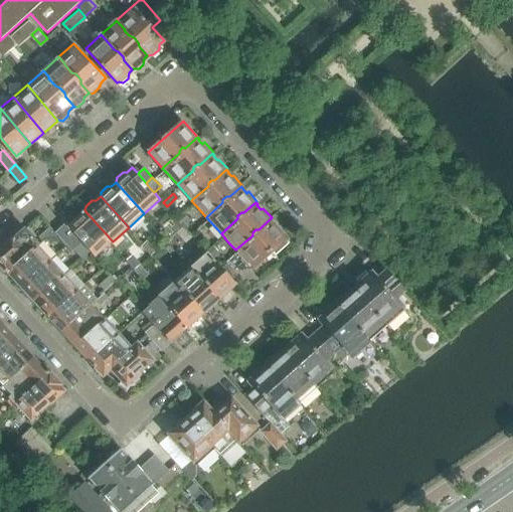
[(102,252),(113,241),(84,210),(75,218),(75,222),(70,226),(83,241),(96,256),(101,251),(102,252)]
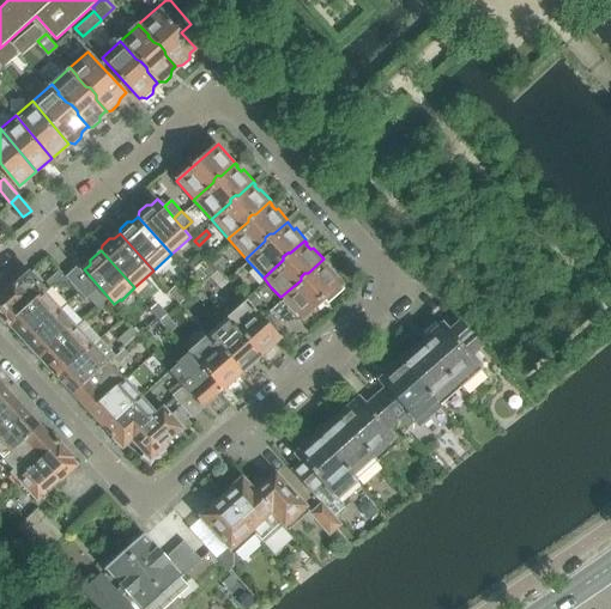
[(210,257),(217,266),(227,259),(218,250),(210,257)]
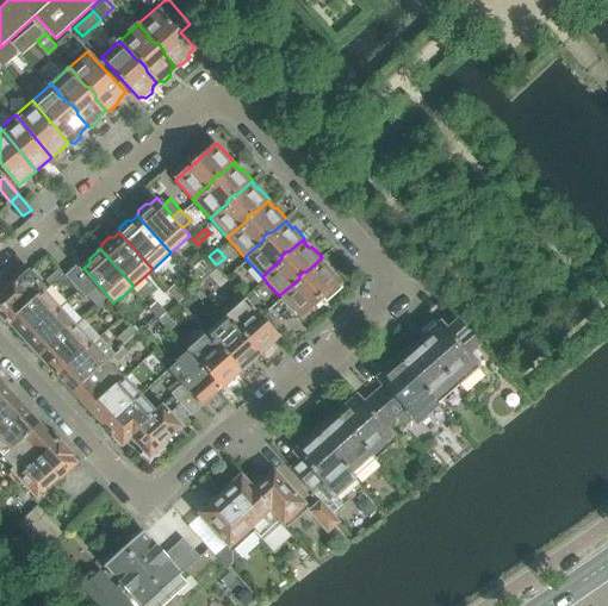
[(216,264),(209,256),(208,255),(198,262),(209,274),(217,266),(216,264)]
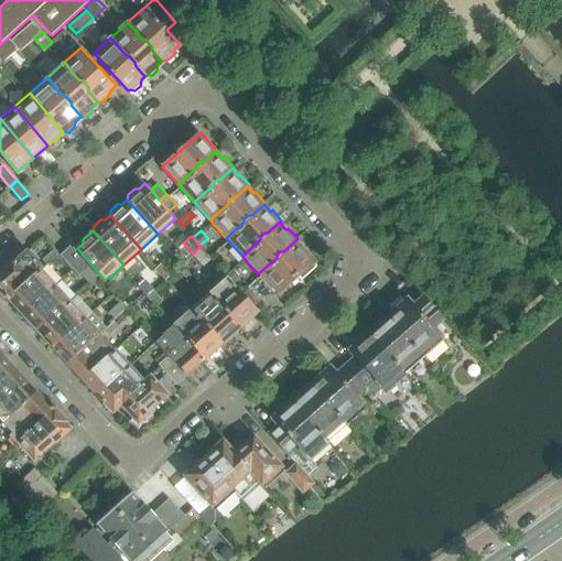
[(299,243),(296,239),(283,251),(280,251),(277,255),(277,258),(258,273),(277,294),(300,273),(303,277),(317,263),(312,258),(314,256),(304,246),(302,248),(298,244),(299,243)]
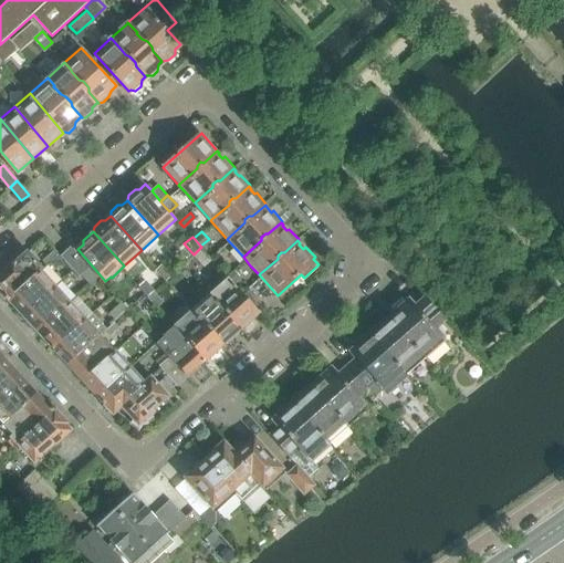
[(92,266),(77,249),(74,247),(63,257),(81,275),(82,274),(90,267),(92,266)]
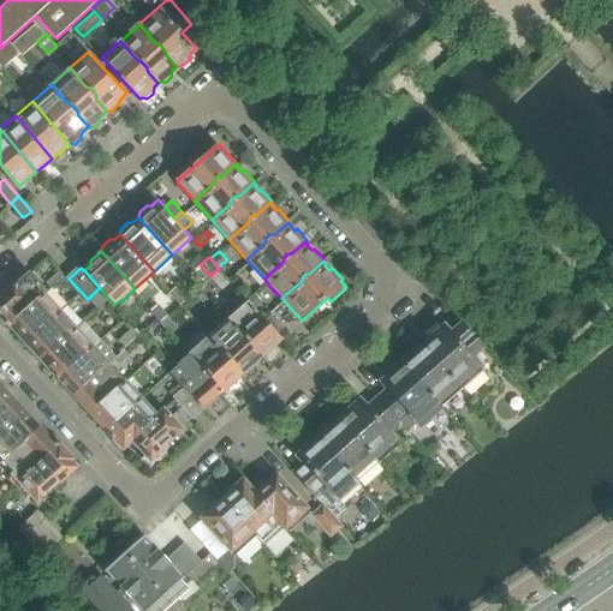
[(52,286),(55,283),(65,275),(60,270),(48,282),(52,286)]
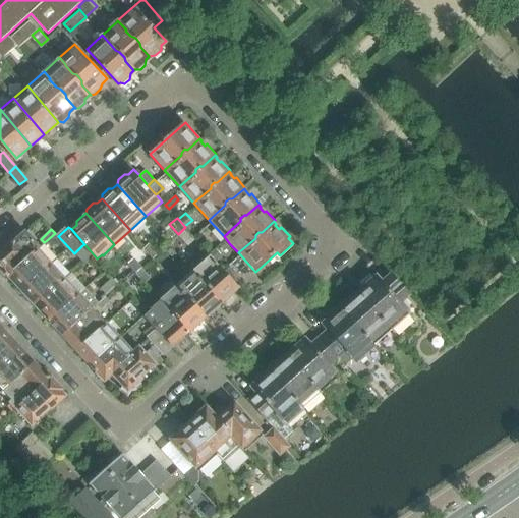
[(39,247),(40,246),(25,231),(19,236),(21,238),(18,241),(16,239),(0,253),(0,266),(8,275),(10,273),(11,274),(39,247)]
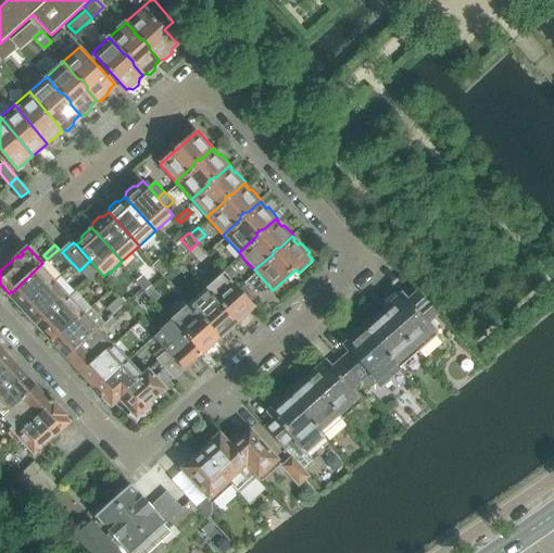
[(214,248),(208,253),(211,258),(213,260),(219,254),(214,248)]
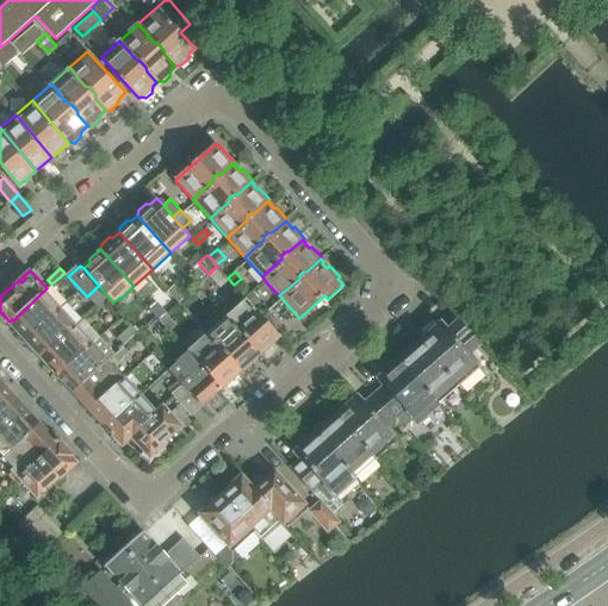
[(64,273),(55,281),(61,288),(70,279),(64,273)]
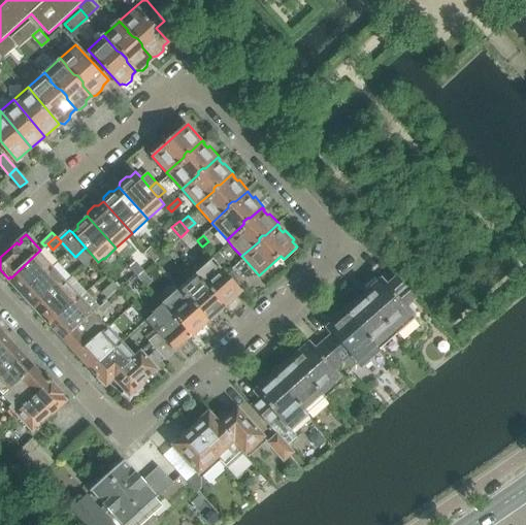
[(156,259),(160,256),(152,245),(148,250),(156,259)]
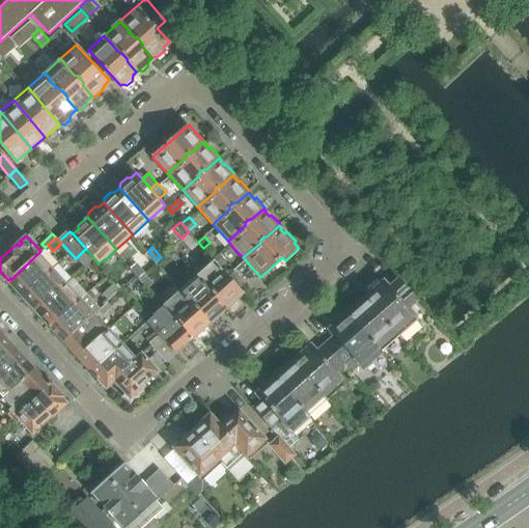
[(86,264),(91,258),(84,250),(77,257),(85,267),(87,265),(86,264)]
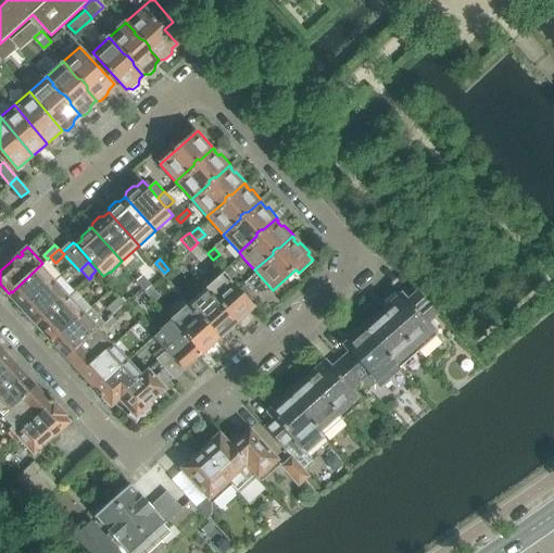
[(24,310),(57,280),(41,264),(12,292),(15,296),(14,297),(15,299),(15,301),(24,310)]
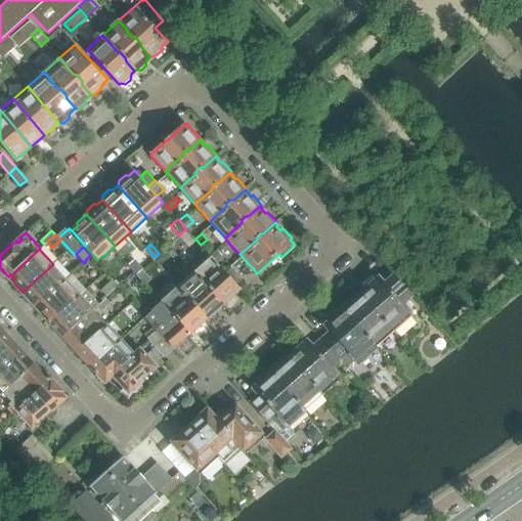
[(216,261),(223,255),(218,249),(211,255),(212,257),(216,261)]
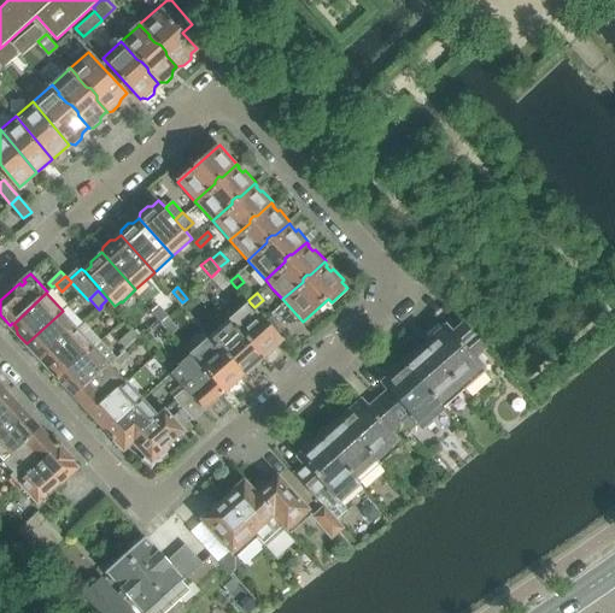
[(107,314),(113,308),(106,300),(100,306),(101,307),(107,314)]
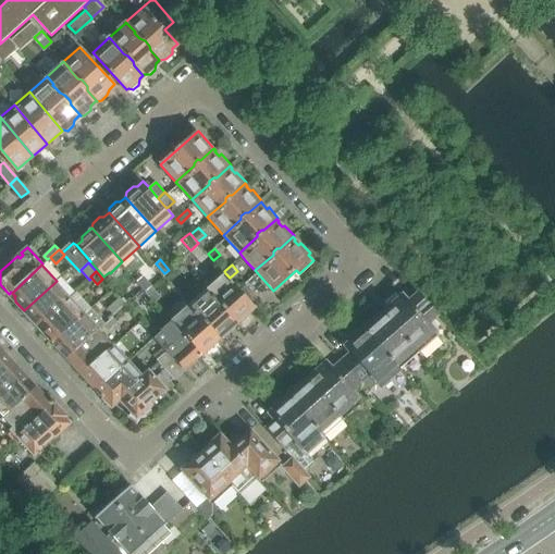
[(225,273),(224,271),(223,271),(205,287),(235,320),(236,322),(247,314),(247,309),(253,305),(251,303),(244,294),(239,290),(230,278),(225,273)]
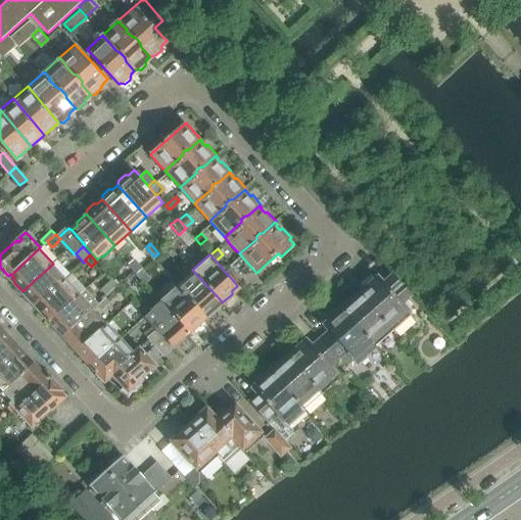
[(136,257),(130,263),(138,272),(142,268),(144,267),(136,257)]
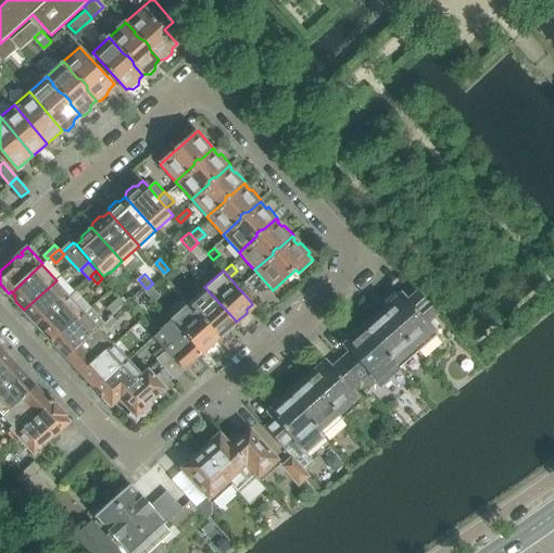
[(198,292),(187,302),(216,335),(218,337),(229,328),(229,324),(235,319),(204,287),(198,278),(190,285),(198,292)]
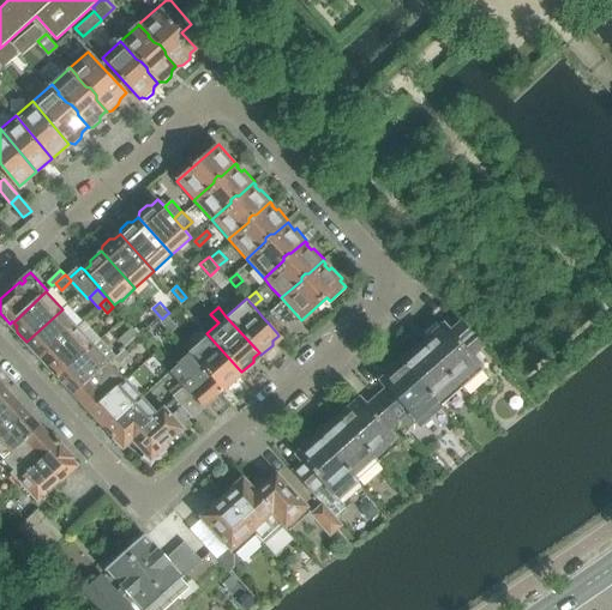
[(43,355),(77,325),(63,309),(27,342),(34,349),(36,349),(39,351),(40,351),(43,355)]
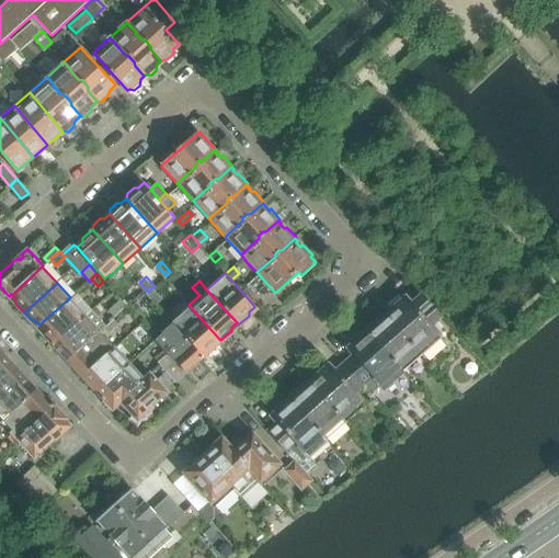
[(253,305),(260,298),(248,285),(241,292),(246,296),(253,305)]
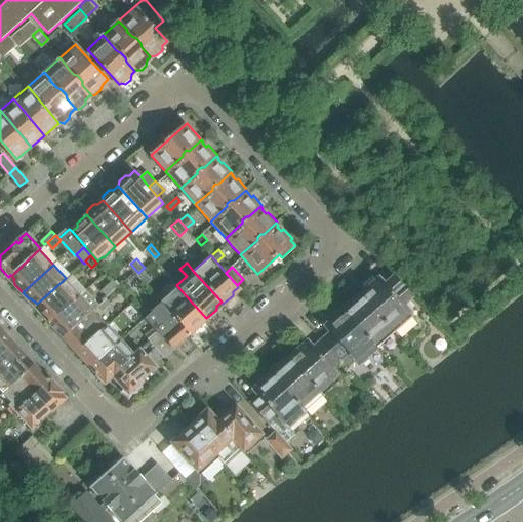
[(144,269),(143,269),(138,273),(147,283),(152,279),(144,269)]
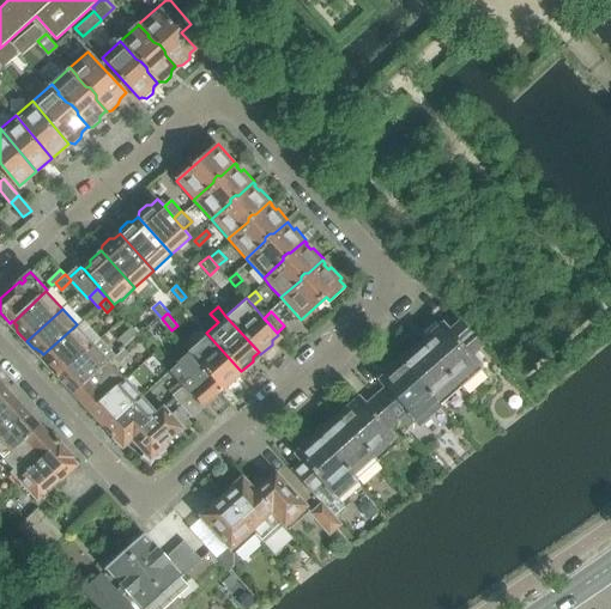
[(430,336),(423,342),(439,359),(437,363),(442,369),(446,369),(461,387),(483,367),(483,359),(477,352),(483,346),(460,321),(449,330),(443,324),(442,324),(441,323),(428,334),(430,336)]
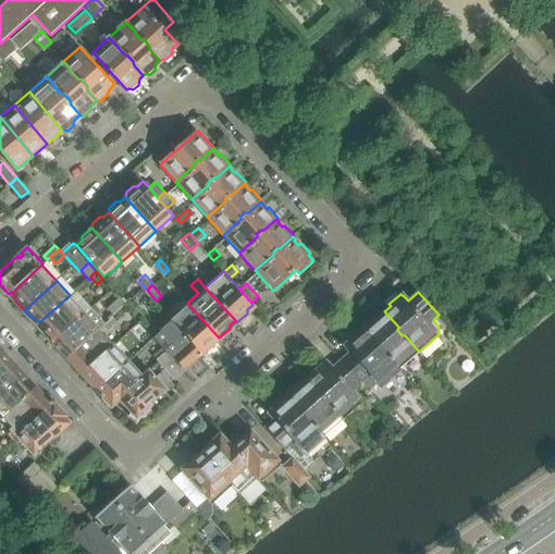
[(53,342),(86,312),(70,295),(39,322),(44,327),(42,328),(44,329),(44,332),(53,342)]
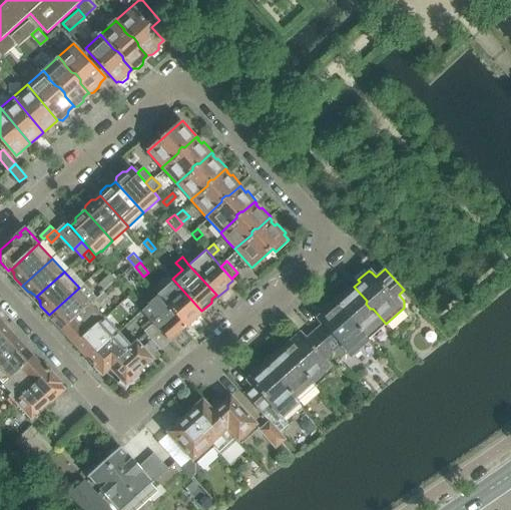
[(116,279),(111,273),(99,283),(105,290),(116,279)]
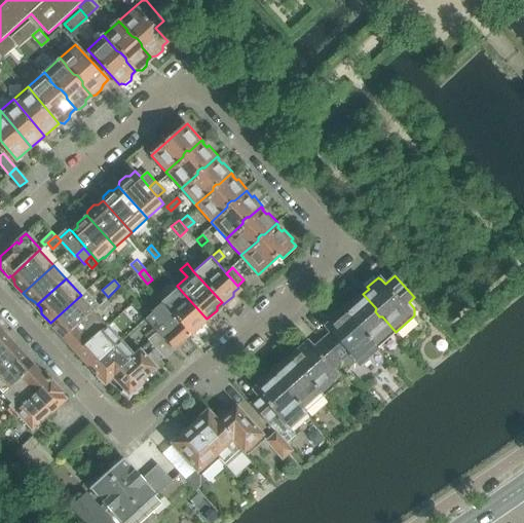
[(137,292),(129,284),(124,289),(132,297),(137,292)]
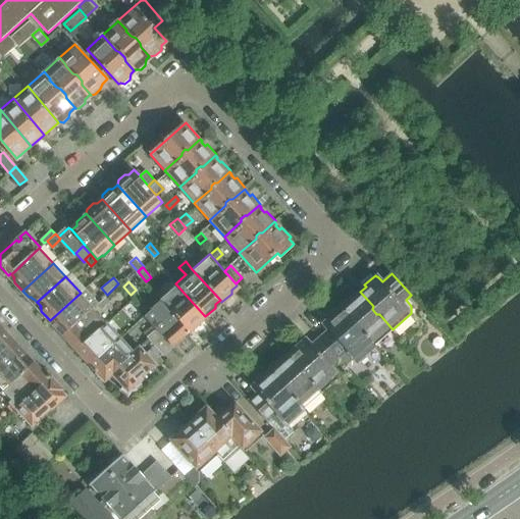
[(175,283),(160,298),(189,331),(199,322),(199,318),(203,314),(175,283)]
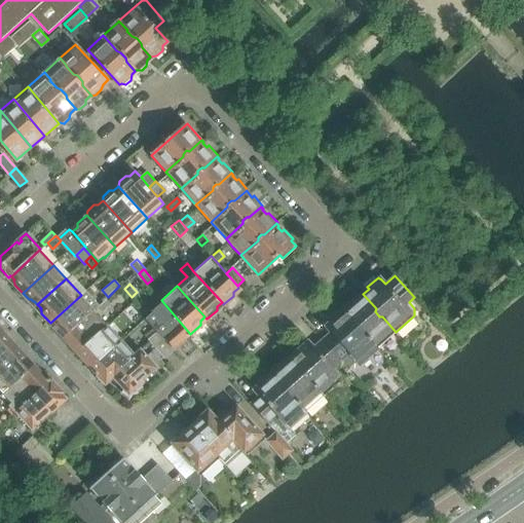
[(66,336),(95,309),(100,305),(85,290),(81,295),(50,323),(58,331),(61,331),(62,332),(63,332),(66,336)]
